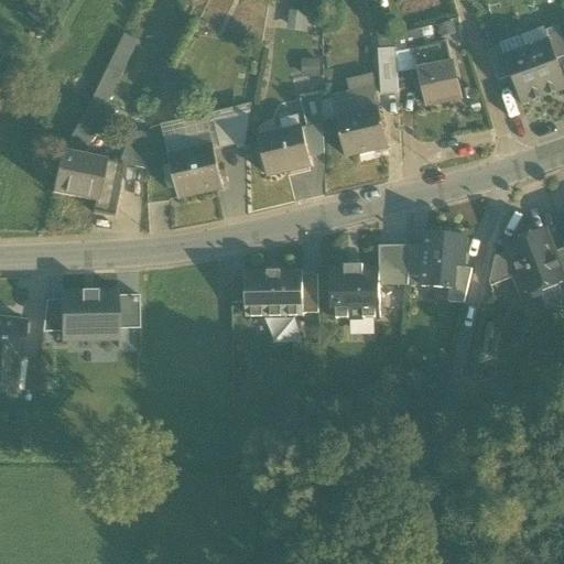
[(549,41),(556,61),(563,57),(563,43),(559,28),(545,32),(549,41)]
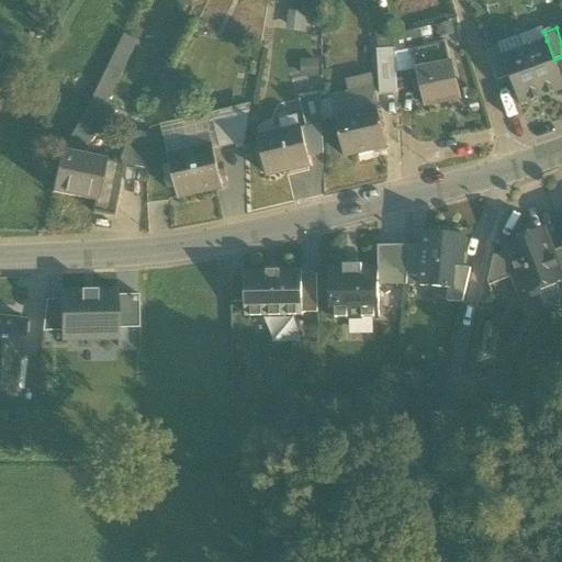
[(121,34),(104,70),(116,76),(133,41),(121,34)]
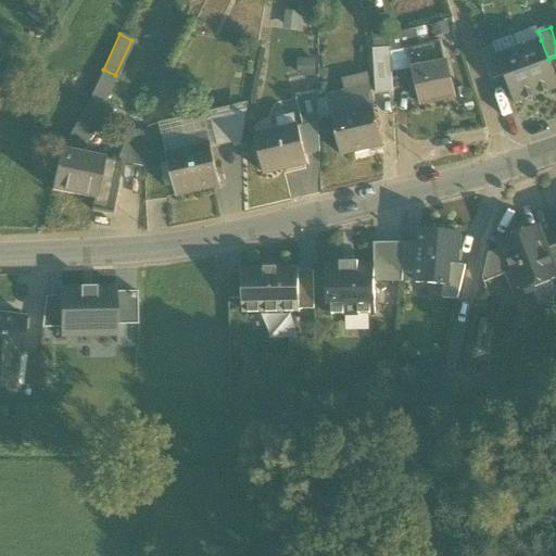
[(408,43),(411,58),(428,53),(426,40),(408,43)]
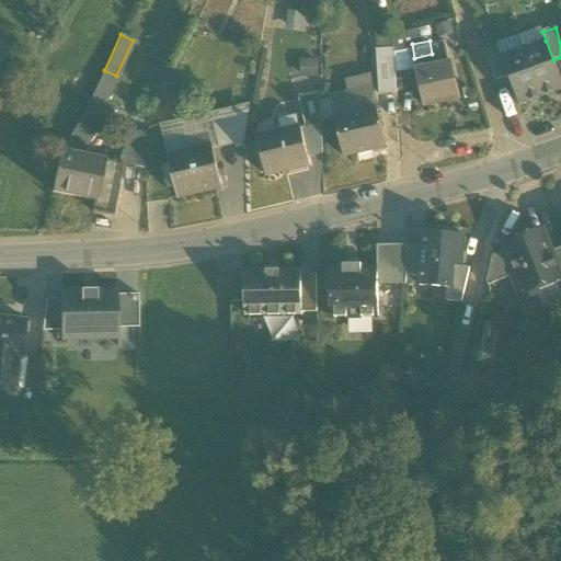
[(546,41),(524,48),(541,98),(560,90),(560,81),(553,60),(546,41)]
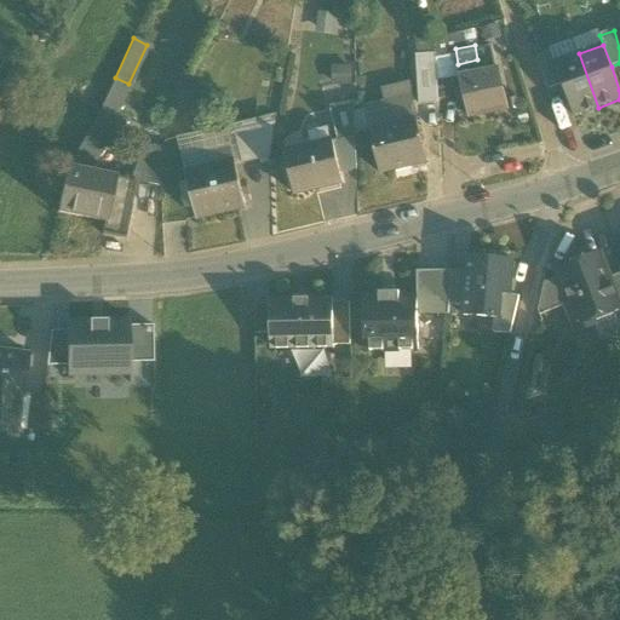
[(537,58),(547,90),(562,85),(554,63),(550,53),(537,58)]
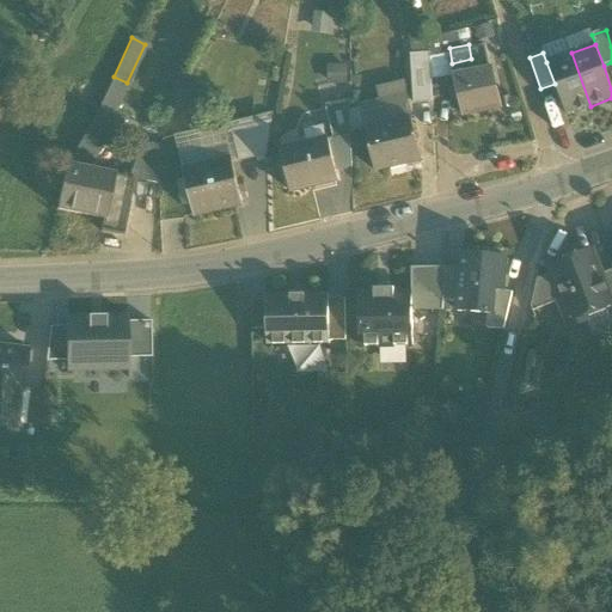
[(565,116),(591,106),(571,53),(546,62),(555,84),(565,116)]
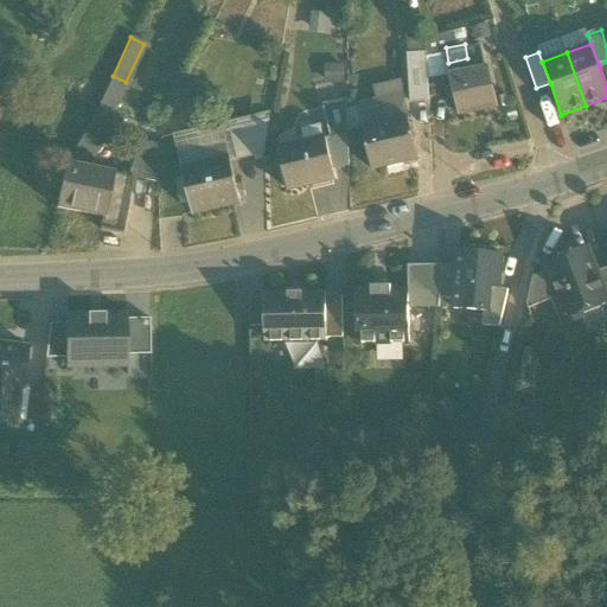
[(448,63),(452,77),(486,70),(484,55),(467,58),(448,63)]
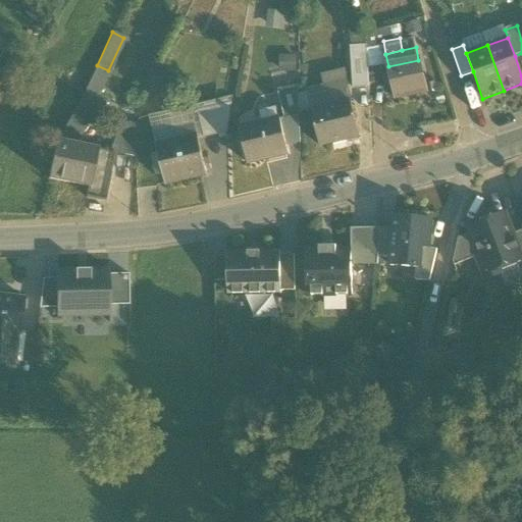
[(353,50),(355,87),(367,87),(365,49),(353,50)]
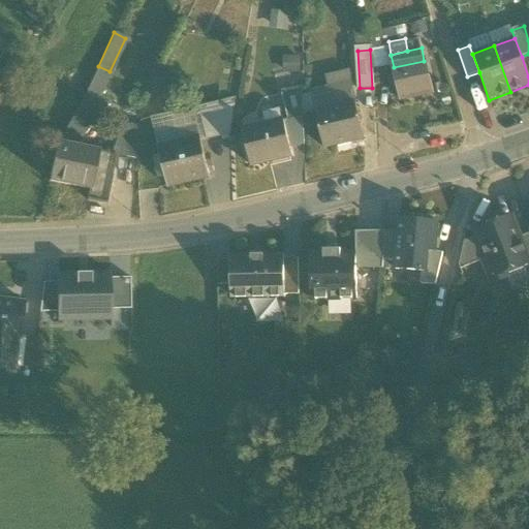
[(284,60),(288,72),(301,68),(298,56),(284,60)]
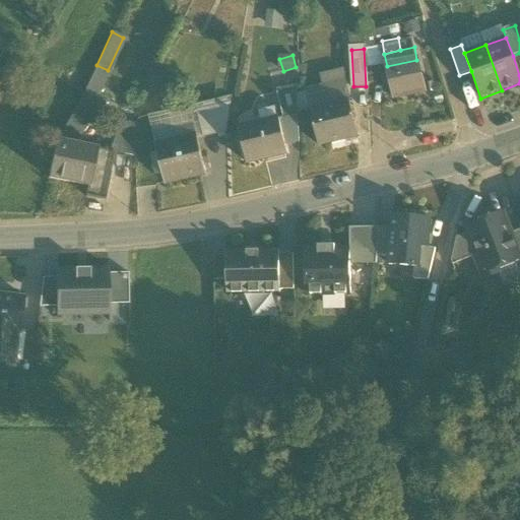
[(424,92),(416,60),(387,66),(393,99),(424,92)]
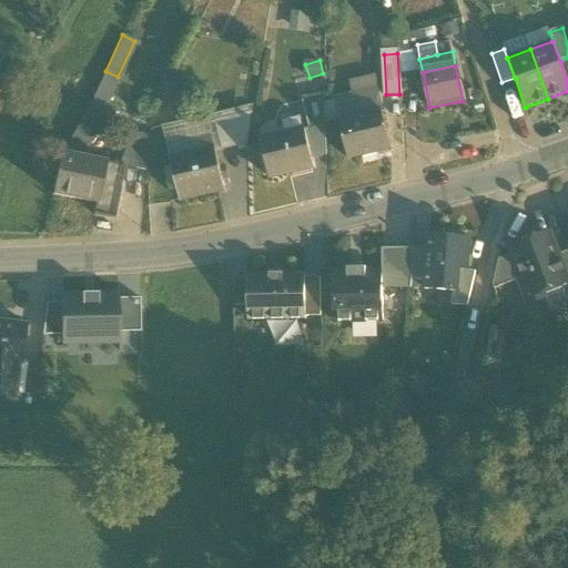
[(99,118),(118,77),(105,71),(85,112),(99,118)]
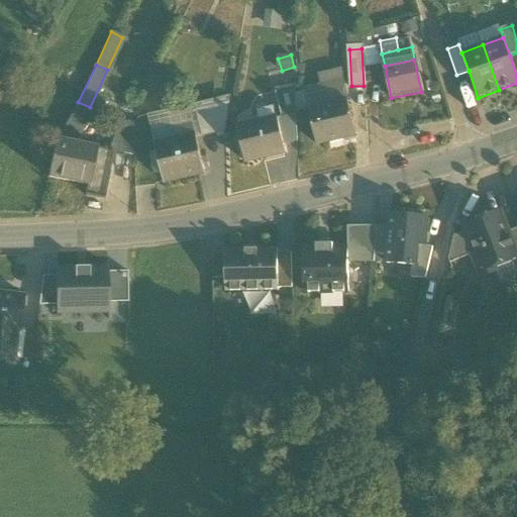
[(302,92),(307,111),(346,101),(342,82),(302,92)]
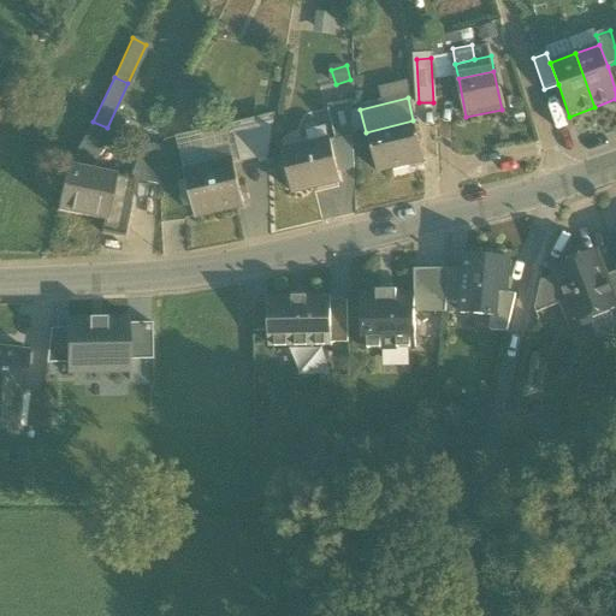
[(327,110),(335,141),(353,137),(351,105),(327,110)]
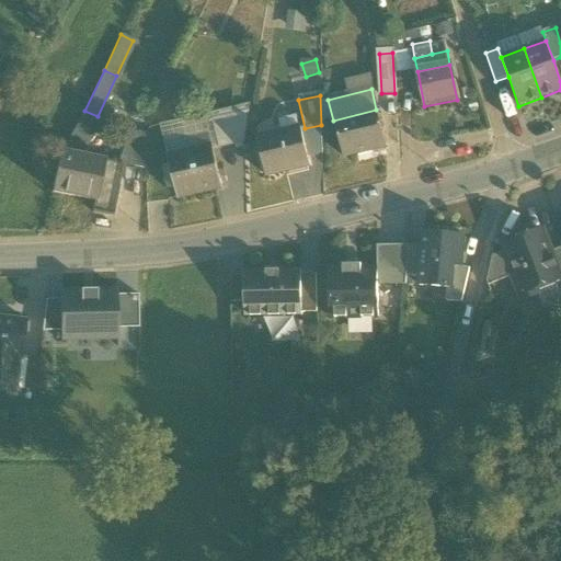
[(333,121),(342,157),(385,147),(376,110),(333,121)]
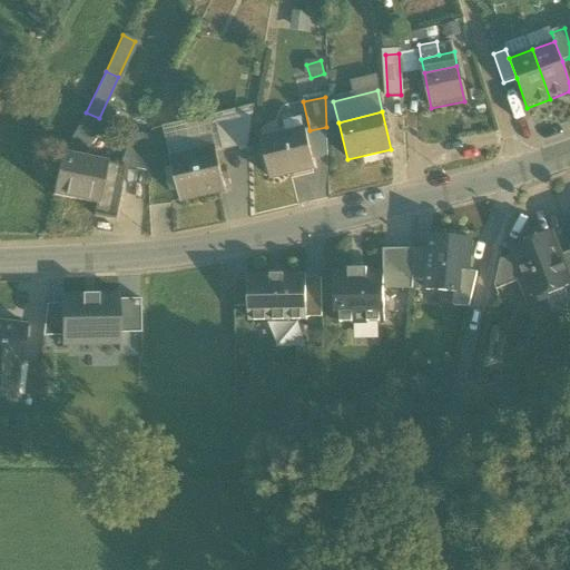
[(61,155),(71,157),(78,145),(86,147),(102,119),(99,118),(86,112),(61,155)]
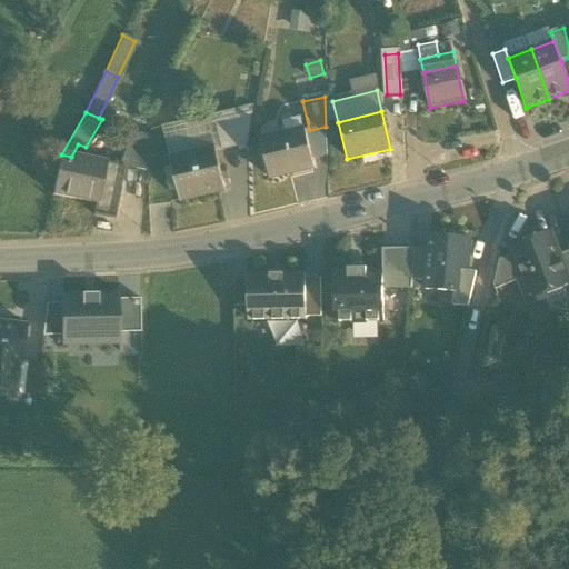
[(216,121),(222,150),(248,145),(253,112),(216,121)]
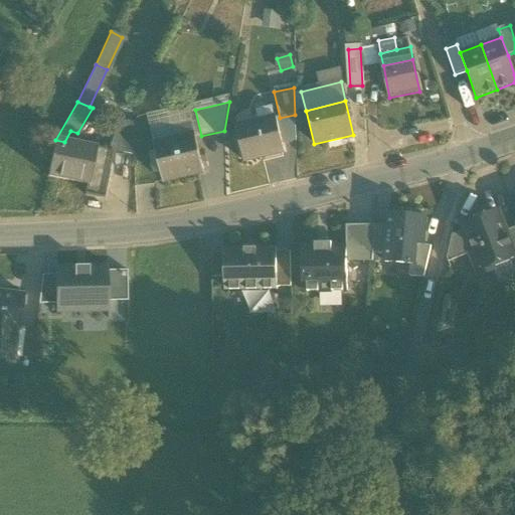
[(235,128),(243,162),(284,152),(276,118),(235,128)]
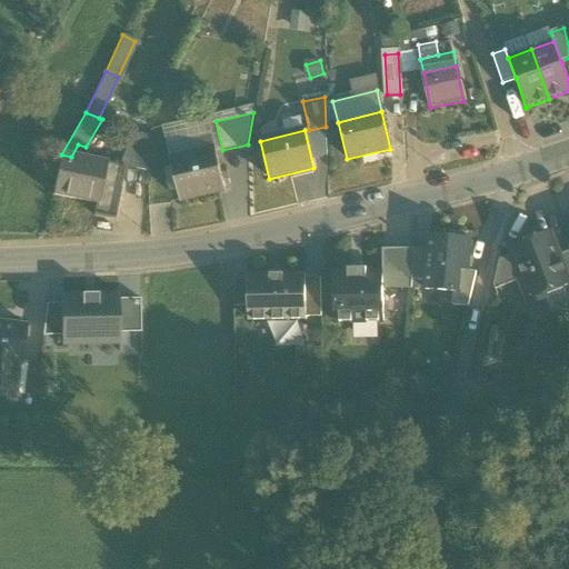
[(122,168),(148,172),(147,135),(131,136),(125,153),(119,166),(119,167),(122,168)]
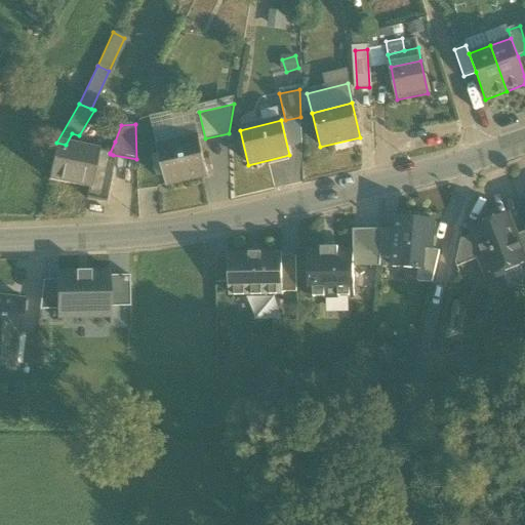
[(154,134),(157,148),(182,143),(178,129),(154,134)]
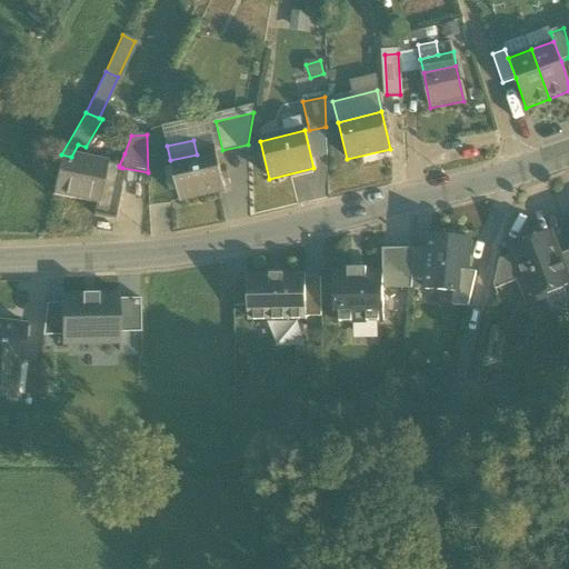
[(125,153),(86,147),(78,145),(71,157),(106,163),(119,166),(125,153)]
